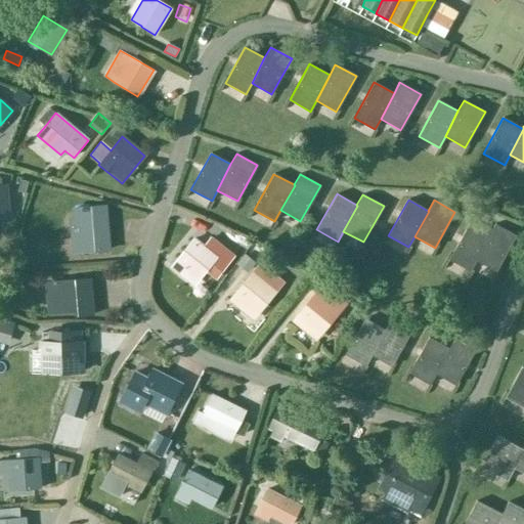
[(108,250),(105,206),(72,209),(74,221),(71,222),(72,233),(79,233),(80,252),(108,250)]
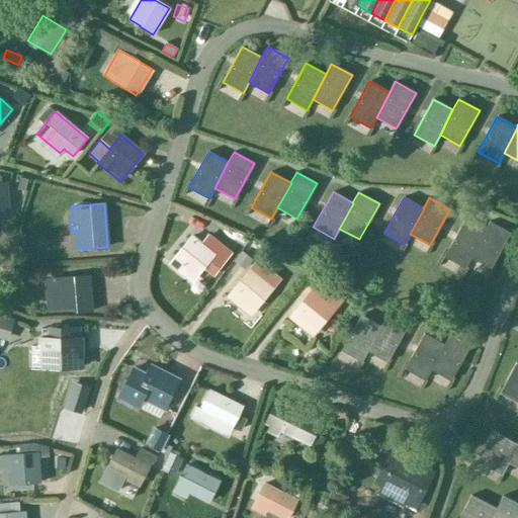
[(470,258),(486,228),(484,227),(482,231),(463,222),(444,257),(464,268),(470,258)]
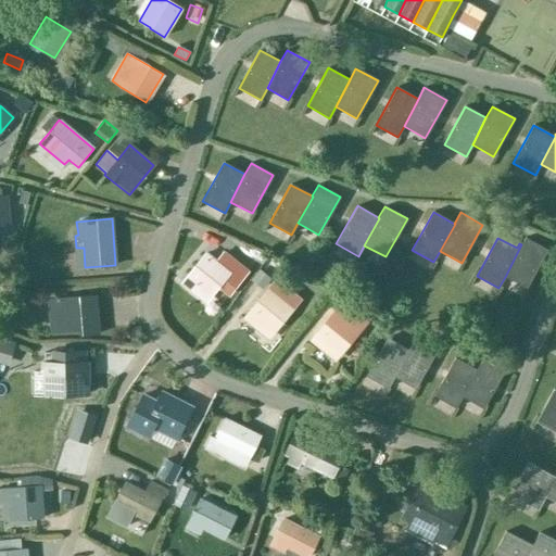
[(525,238),(521,244),(505,277),(526,288),(547,250),(525,238)]
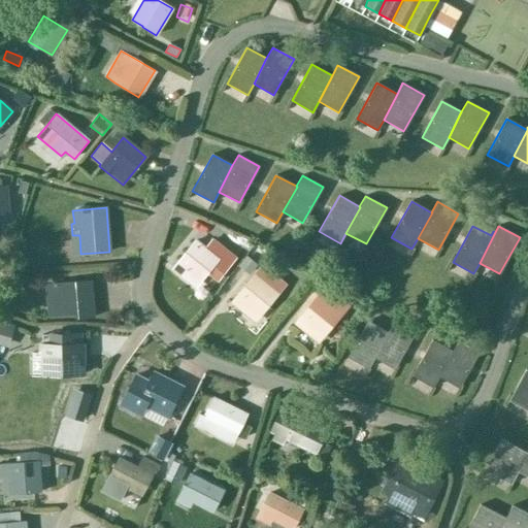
[(194,241),(176,263),(200,282),(206,273),(218,283),(237,257),(211,238),(203,249),(194,241)]
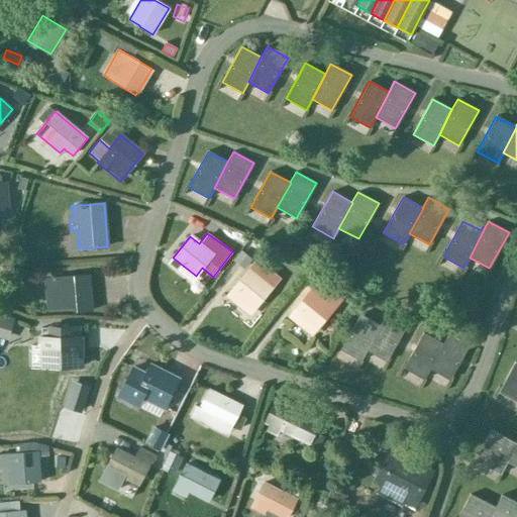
[(252,260),(242,251),(234,262),(244,270),(252,260)]
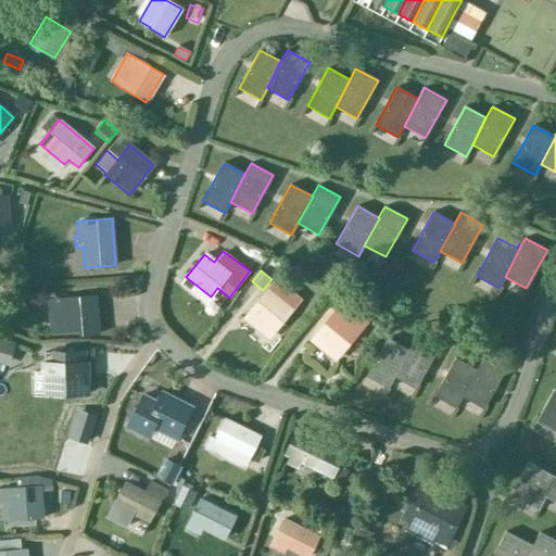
[(276,279),(267,290),(249,313),(273,332),(291,311),(300,299),(276,279)]
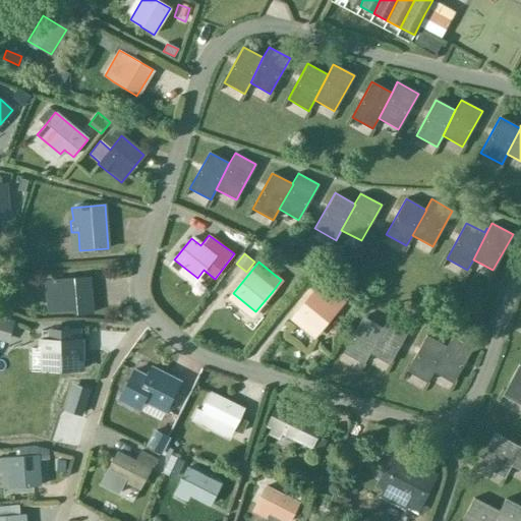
[(29,272),(13,269),(9,285),(24,288),(29,272)]
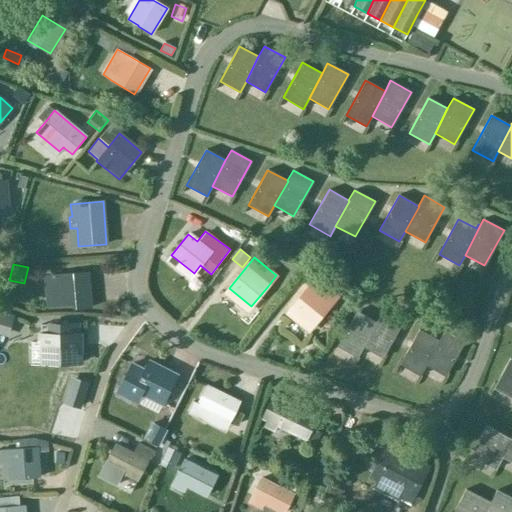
[(90,308),(87,272),(52,275),(53,291),(48,292),(49,306),(74,304),(75,309),(90,308)]
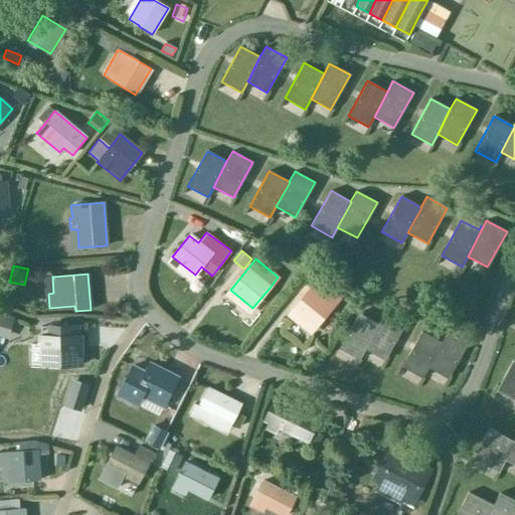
[(317,280),(292,310),(315,328),(340,298),(317,280)]
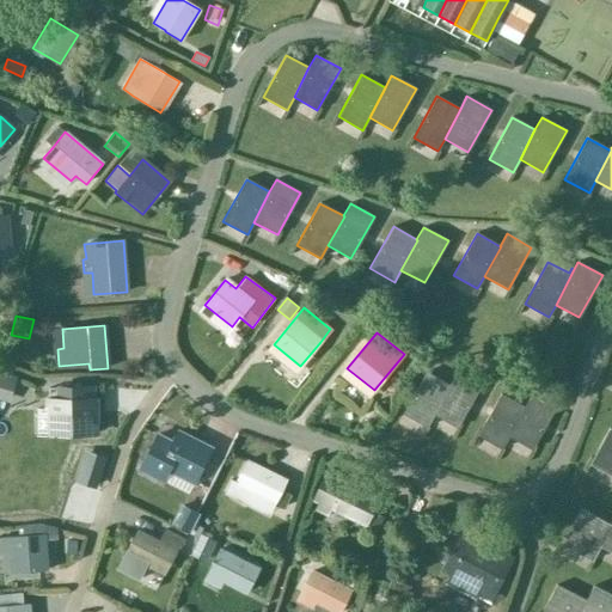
[(427,428),(434,415),(450,386),(448,385),(426,372),(402,414),(427,428)]
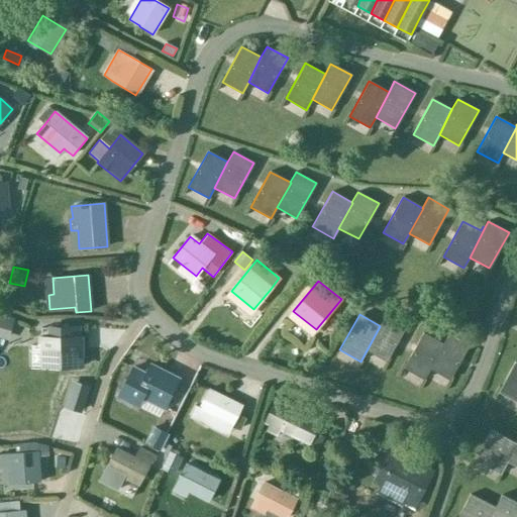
[(380,326),(367,350),(386,362),(406,326),(385,315),(379,325),(380,326)]
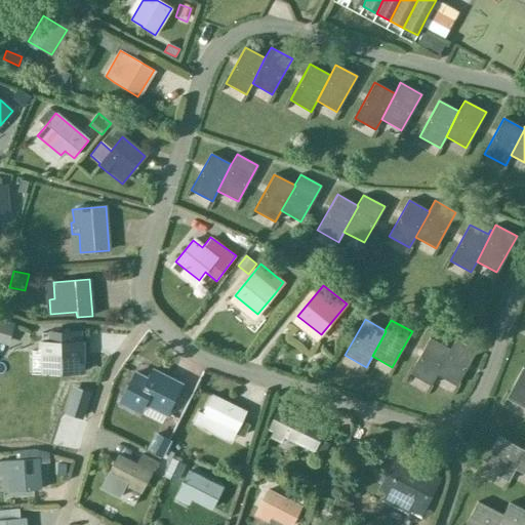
[(78,332),(51,333),(51,344),(40,344),(40,351),(31,351),(32,371),(41,371),(41,372),(82,371),(81,342),(78,342),(78,332)]
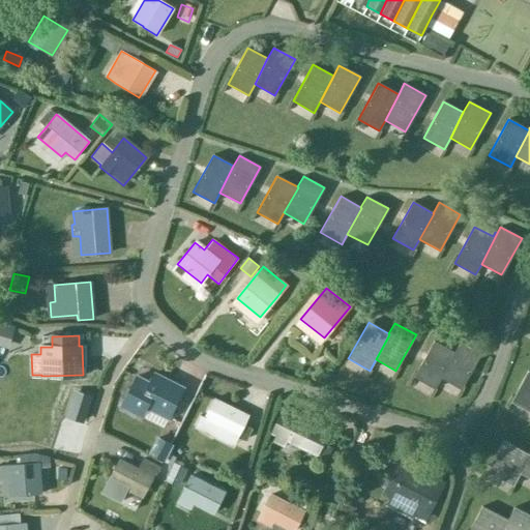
[(434,389),(440,378),(454,353),(453,352),(434,341),(413,377),(434,389)]
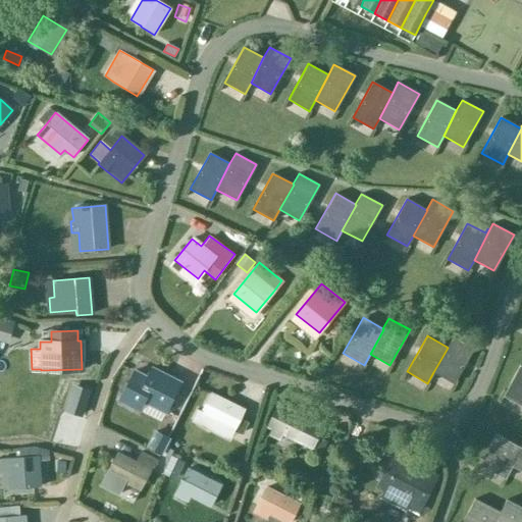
[(448,348),(433,372),(454,383),(473,348),(453,336),(447,347),(448,348)]
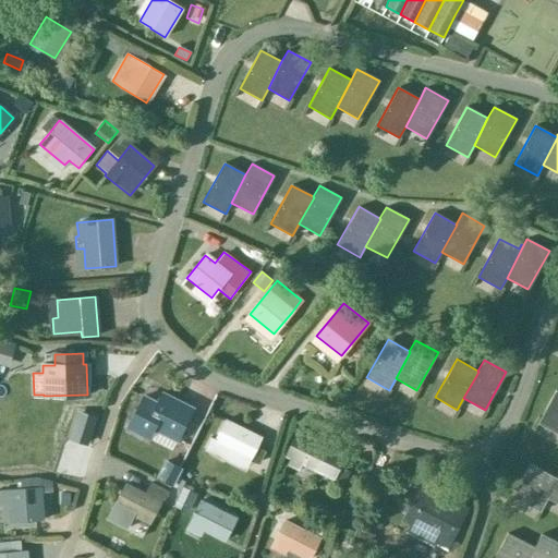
[(557,391),(555,390),(537,423),(557,434),(557,391)]
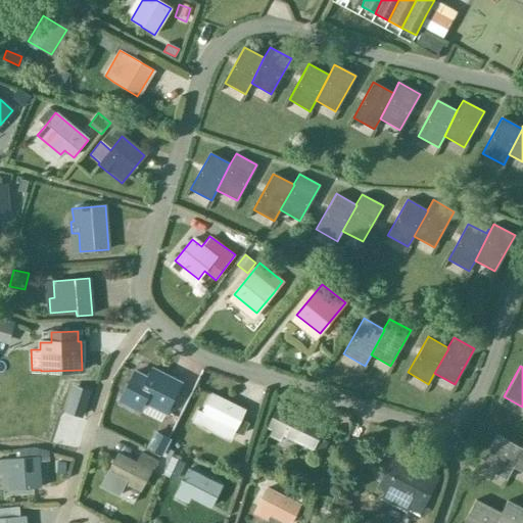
[(165,413),(180,383),(151,369),(146,378),(134,372),(121,397),(122,402),(136,410),(140,408),(144,401),(165,413)]
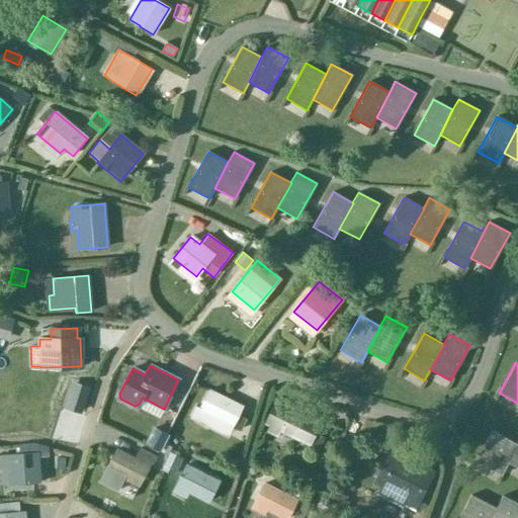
[(195,406),(189,418),(228,436),(233,426),(240,430),(245,419),(238,416),(242,407),(208,390),(199,407),(195,406)]
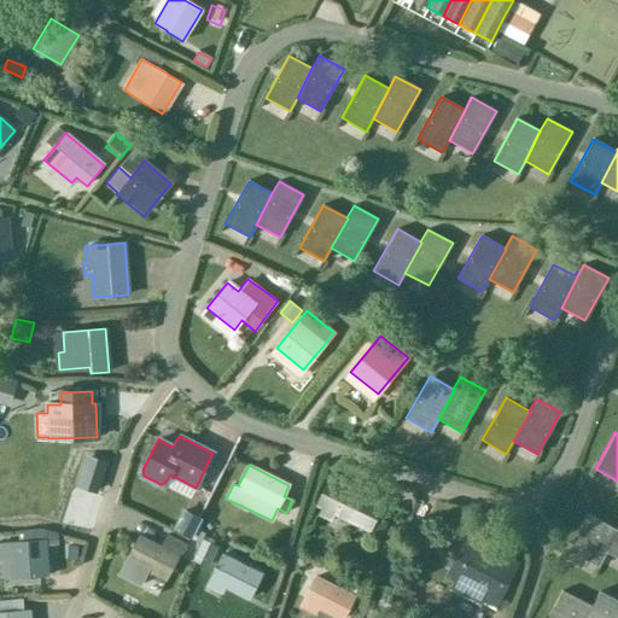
[(378,534),(385,522),(377,518),(382,507),(332,483),(325,485),(318,499),(321,506),(369,530),(371,530),(378,534)]
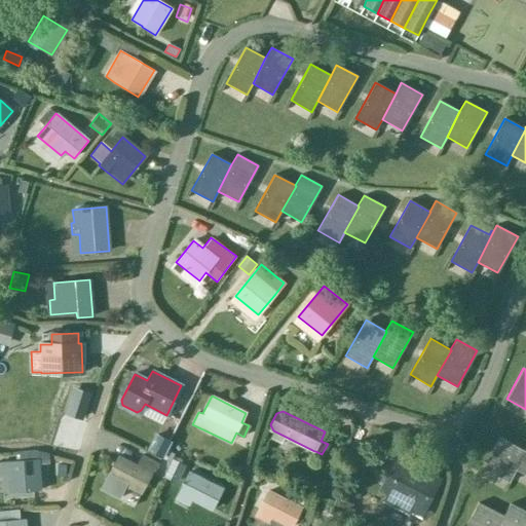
[(171,441),(155,434),(147,450),(162,457),(171,441)]
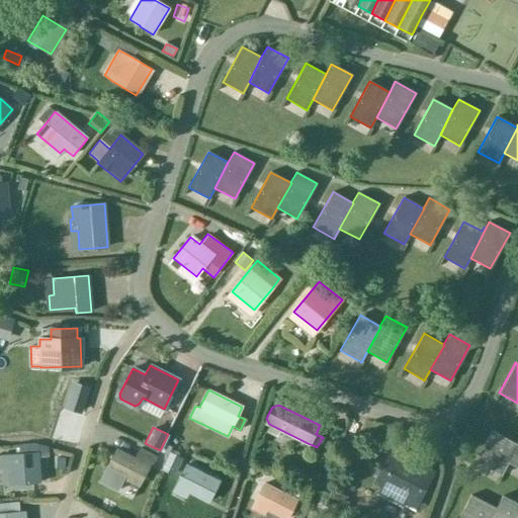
[(508,462),(516,444),(491,431),(476,460),(501,475),(508,462)]
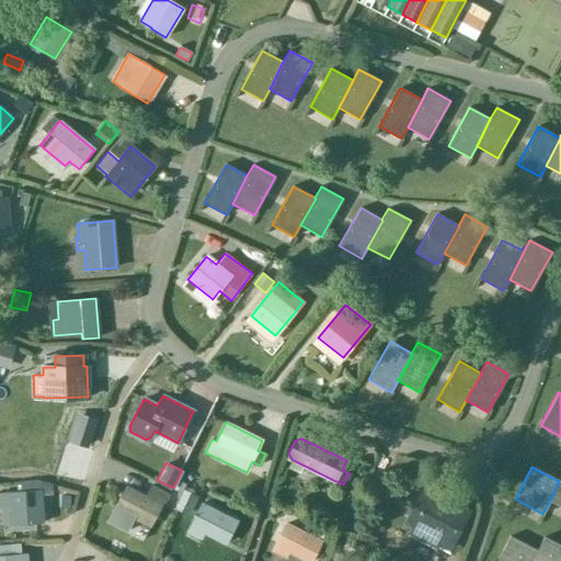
[(560,477),(559,481),(550,501),(560,506),(560,477)]
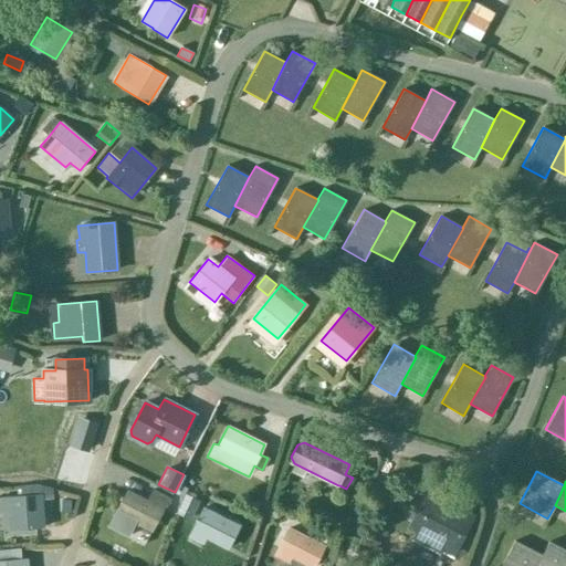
[(24,528),(42,527),(39,485),(20,488),(21,496),(9,496),(10,516),(11,516),(12,530),(24,528)]
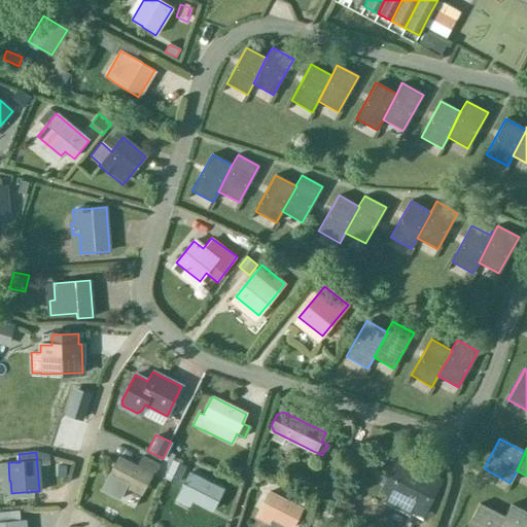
[(117,458),(108,477),(141,493),(148,480),(150,475),(157,462),(142,455),(136,467),(117,458)]
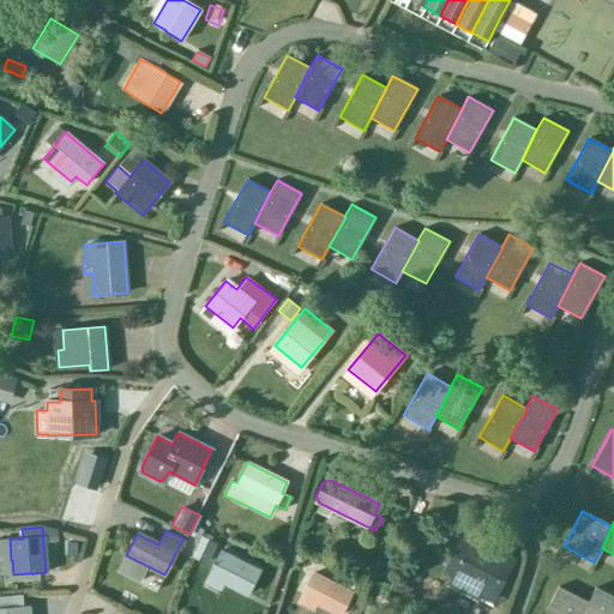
[(516,559),(464,531),(441,573),(450,577),(446,587),(476,602),(479,600),(491,606),(516,559)]
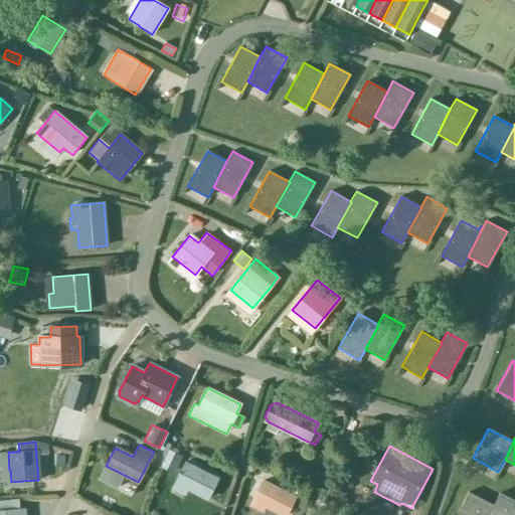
[(55,454),(55,465),(63,465),(63,454),(55,454)]
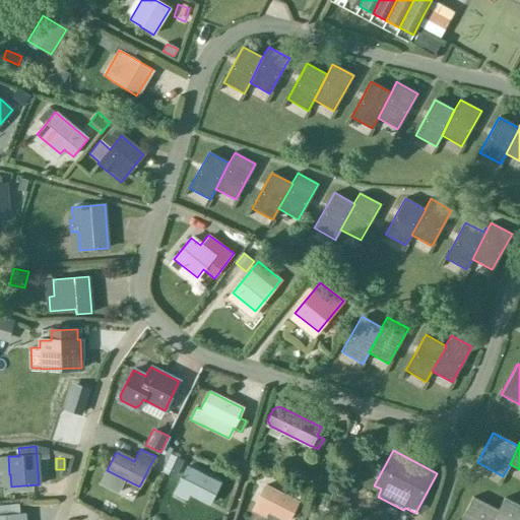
[(209,503),(218,484),(186,467),(177,485),(209,503)]
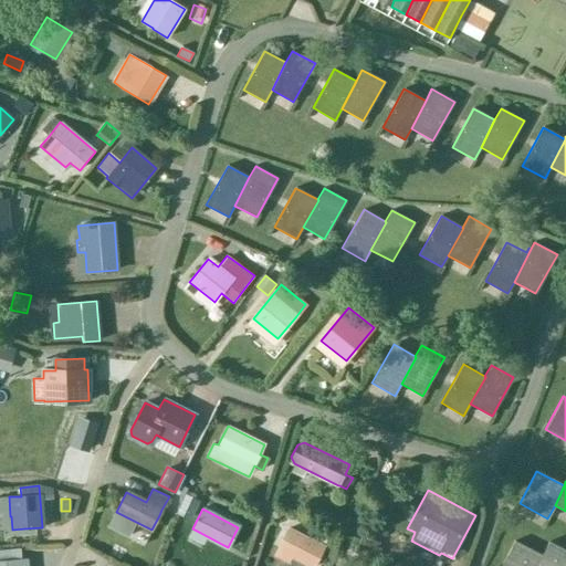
[(311,565),(313,565),(323,547),(287,528),(278,548),(311,565)]
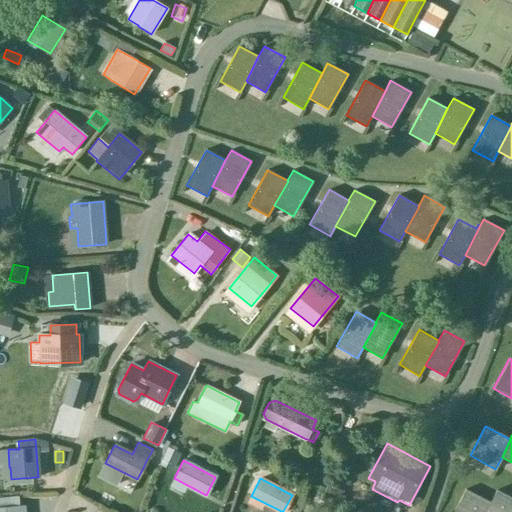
[(305,487),(294,481),(290,490),(301,495),(305,487)]
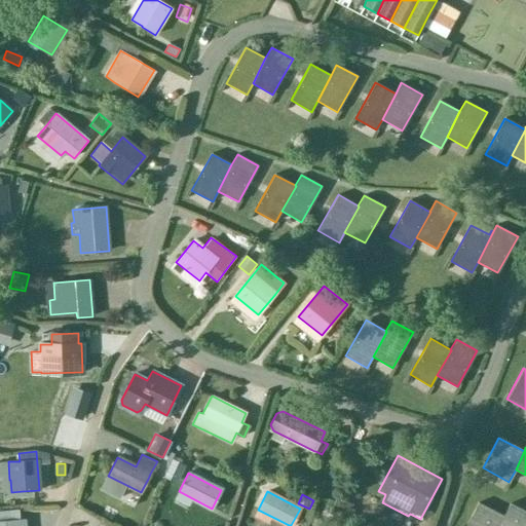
[(352,504),(335,498),(329,517),(346,523),(352,504)]
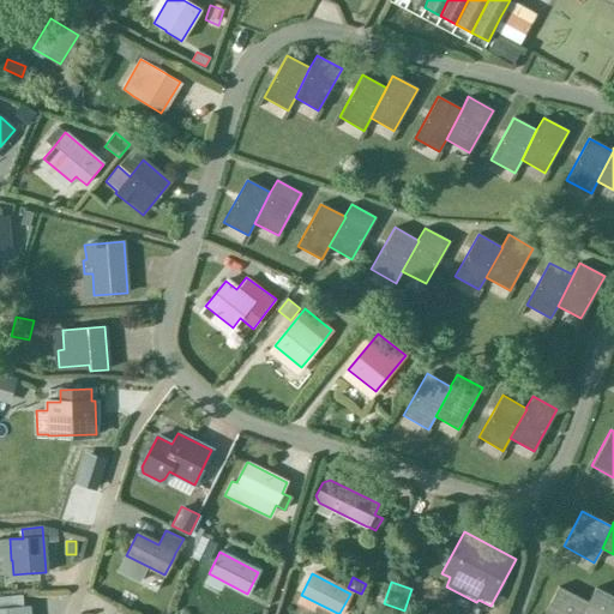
[(582,613),(588,602),(558,587),(543,613),(582,613)]
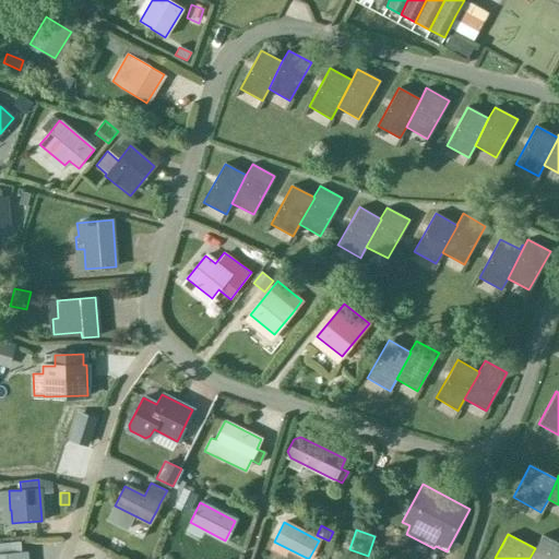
[(558,558),(558,544),(542,535),(535,548),(530,558),(558,558)]
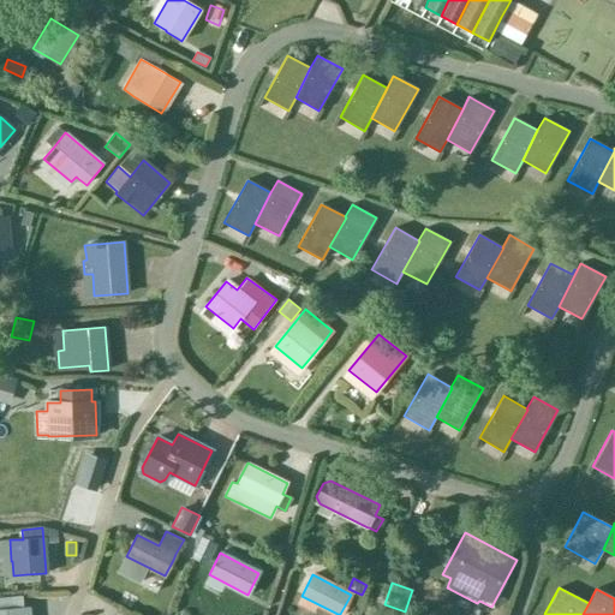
[(0,614),(22,614),(22,597),(3,599),(3,609),(0,608),(0,614)]
